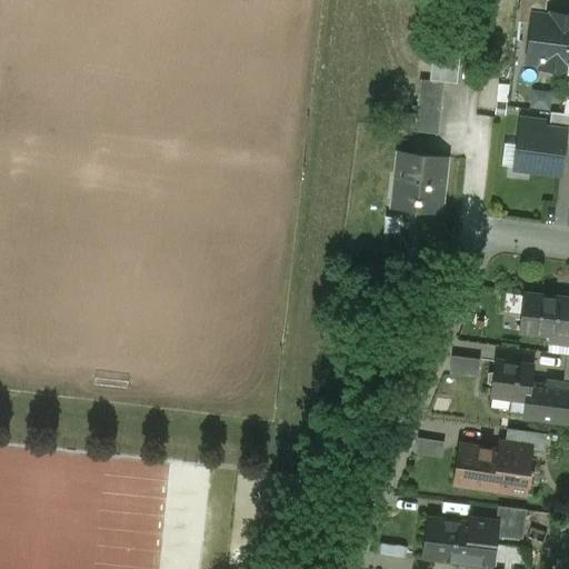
[(546,0),(519,0),(518,22),(531,23),(532,17),(545,18),(546,0)]
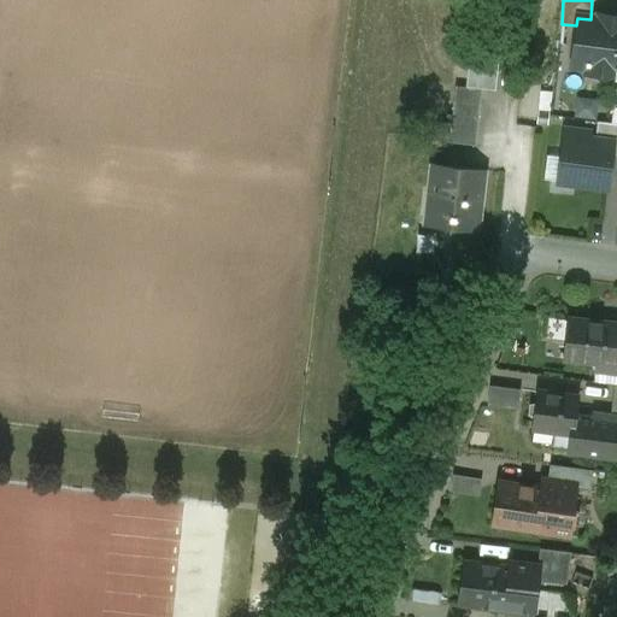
[(591,19),(577,18),(576,25),(571,65),(588,68),(587,74),(591,77),(609,80),(612,77),(616,81),(616,17),(599,16),(599,21),(591,19)]
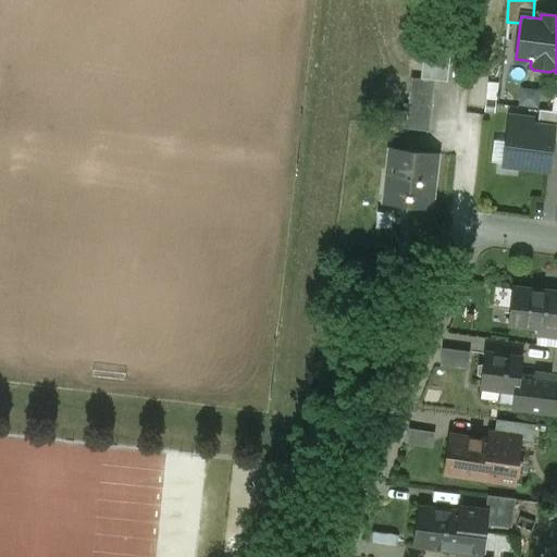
[(449,57),(423,53),(420,79),(434,82),(447,83),(449,57)]
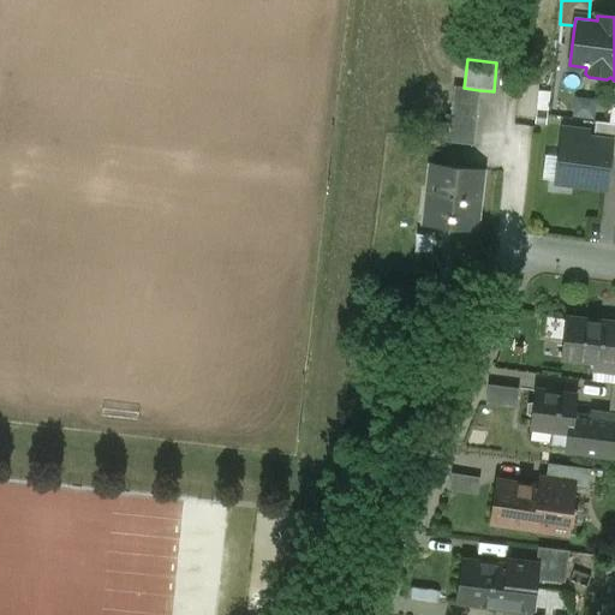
[(464,88),(453,87),(452,101),(478,105),(479,90),(464,88)]
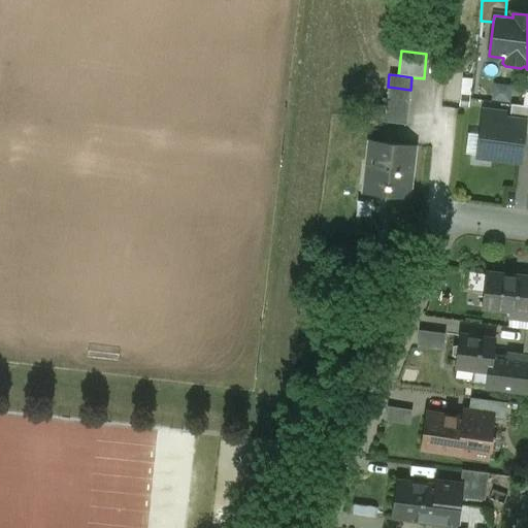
[(410,90),(388,87),(384,123),(406,125),(410,90)]
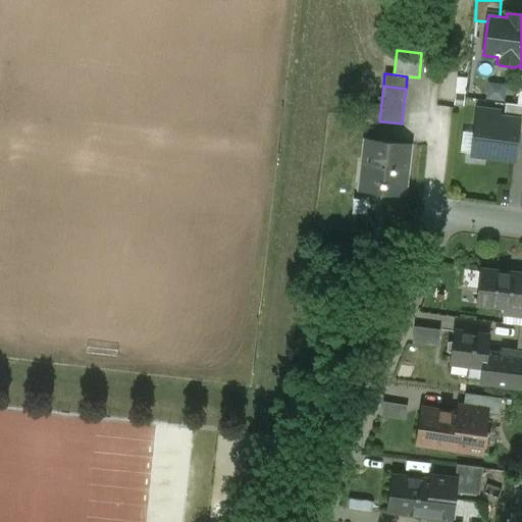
[(521,105),(505,103),(503,119),(518,121),(517,129),(521,129),(521,105)]
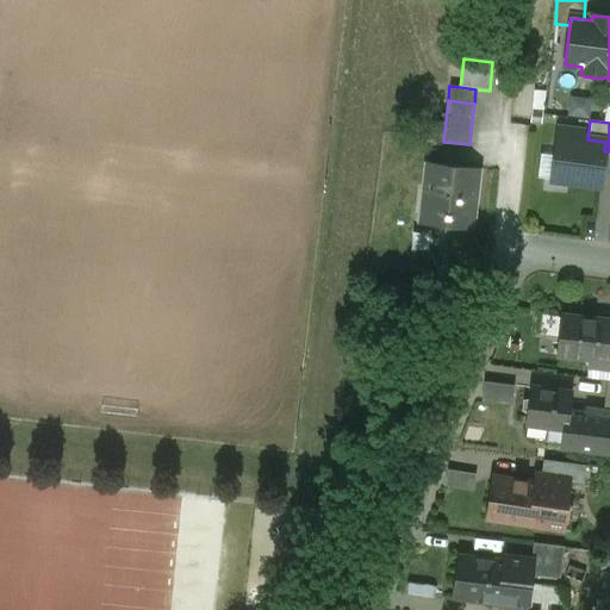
[(583,130),(559,128),(552,180),(599,186),(604,151),(605,142),(587,139),(582,138),(583,130)]
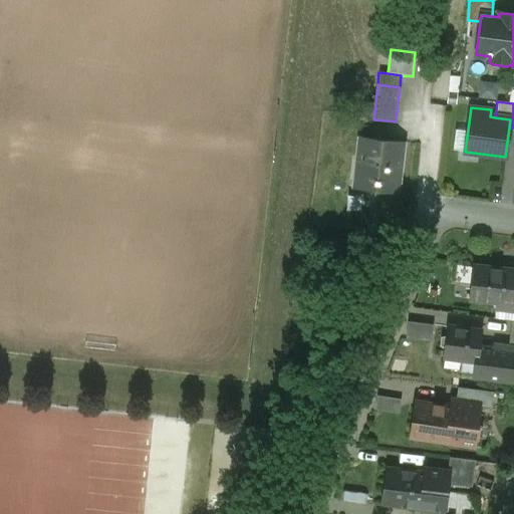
[(402,144),(360,139),(358,161),(354,161),(352,182),(374,184),(373,190),(396,193),(402,144)]
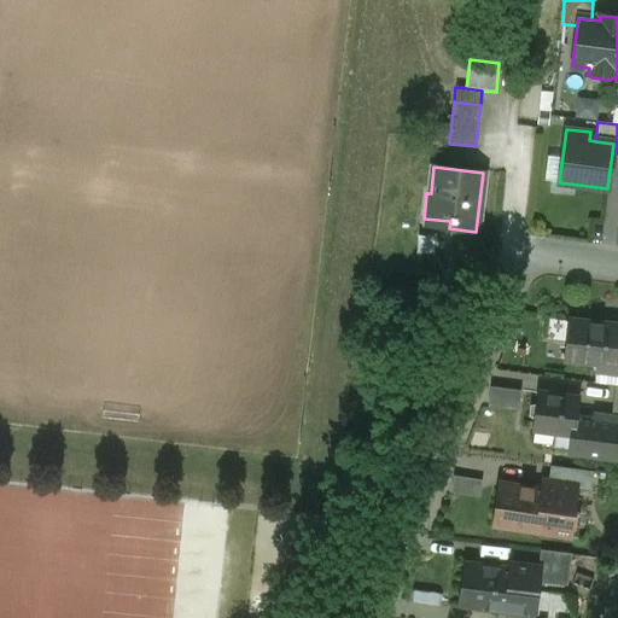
[(617,361),(617,325),(569,320),(564,361),(596,363),(617,366),(617,361)]
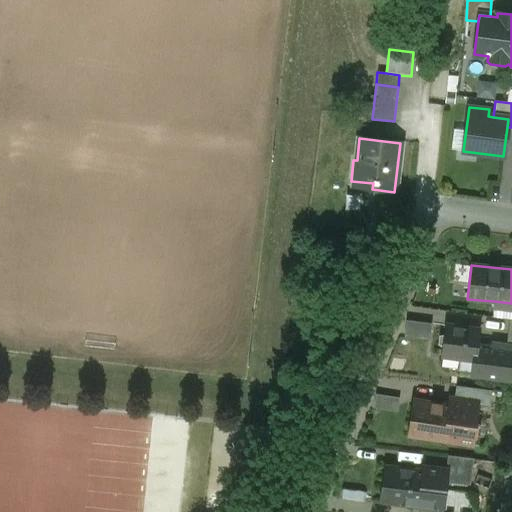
[(511,303),(494,301),(493,309),(511,311),(511,303)]
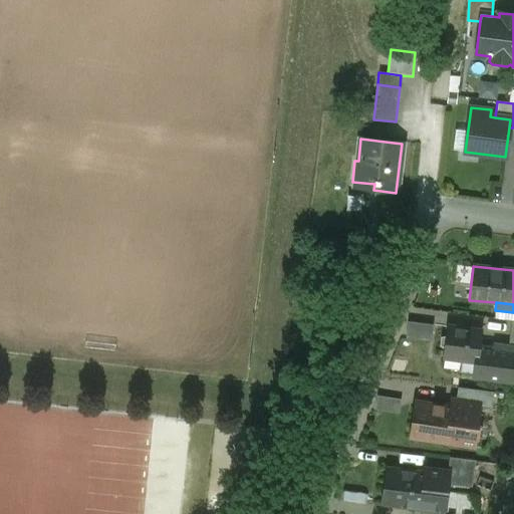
[(481,331),(447,327),(443,357),(462,359),(477,361),(479,347),(481,331)]
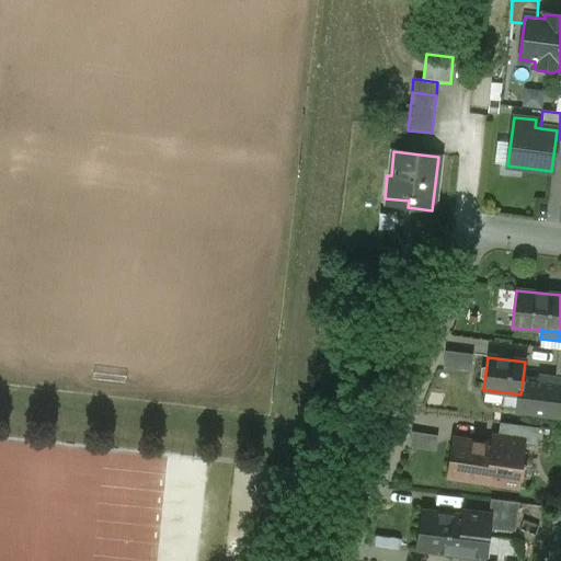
[(554,379),(540,377),(539,381),(523,379),(521,395),(519,409),(517,409),(517,412),(560,418),(560,380),(554,380),(554,379)]
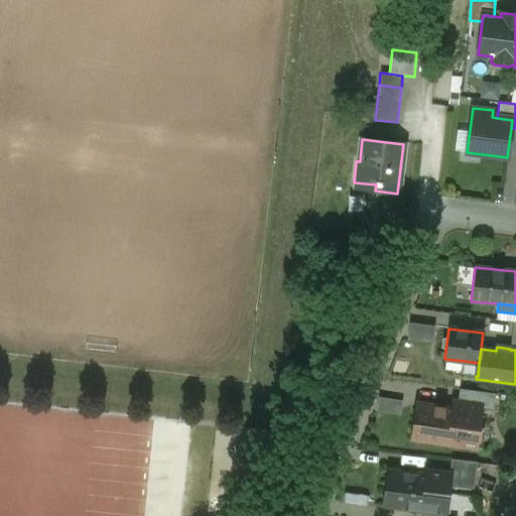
[(479,363),(464,361),(462,374),(476,376),(478,376),(479,363)]
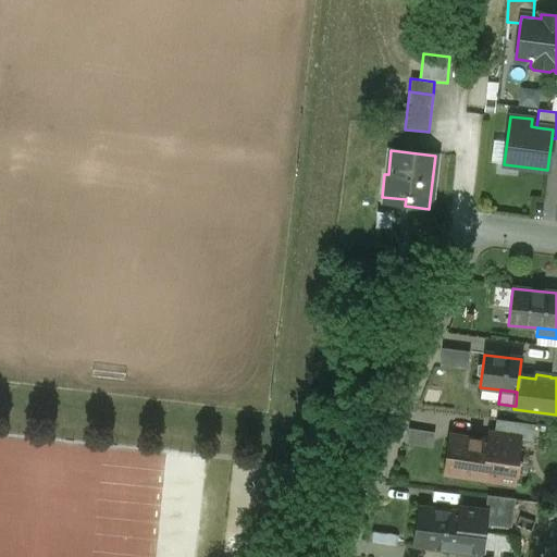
[(534,425),(496,420),(494,434),(520,437),(520,442),(532,444),(534,425)]
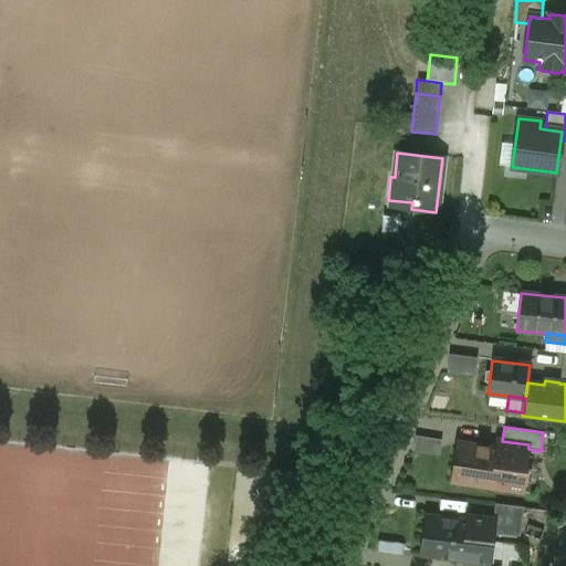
[(502,441),(498,440),(496,449),(499,449),(493,488),(516,491),(519,478),(524,473),(528,449),(528,444),(502,441)]
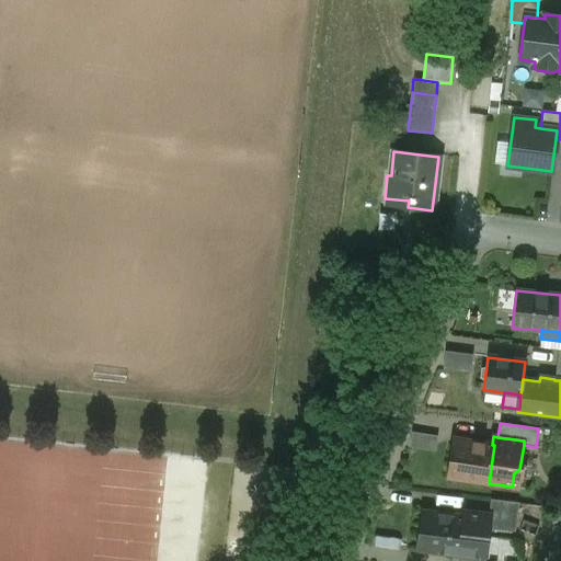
[(492,445),(453,439),(447,477),(489,483),(494,445),(492,445)]
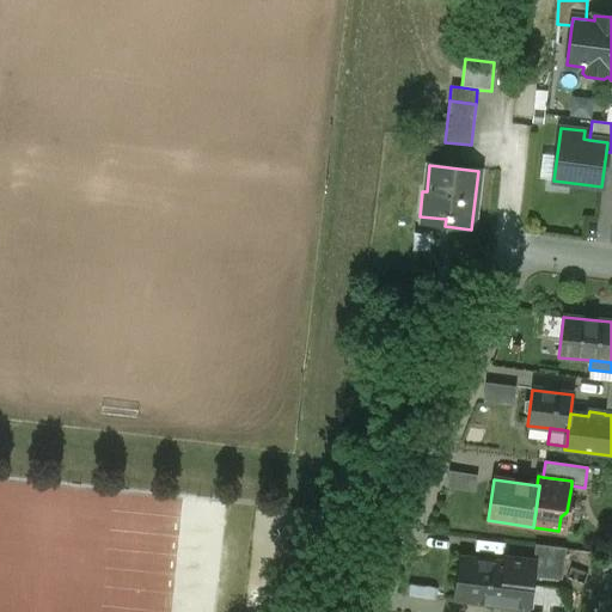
[(565,549),(536,545),(533,562),(546,564),(544,577),(562,580),(565,549)]
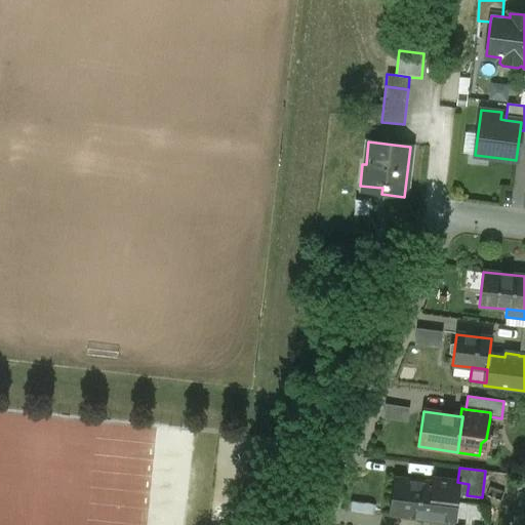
[(434,484),(395,479),(391,515),(451,522),(457,482),(434,479),(434,484)]
